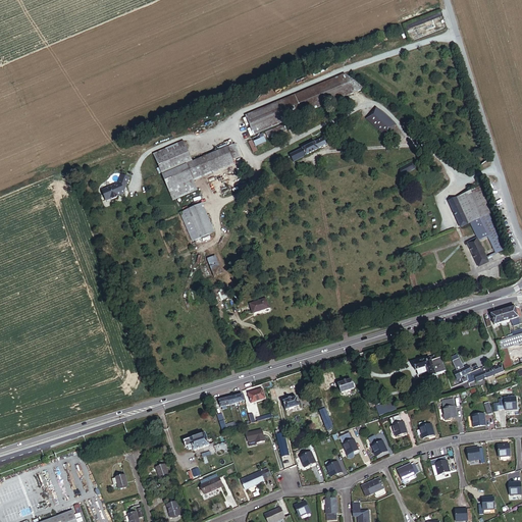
[(347,75),(245,117),(253,136),(365,91),(347,75)]
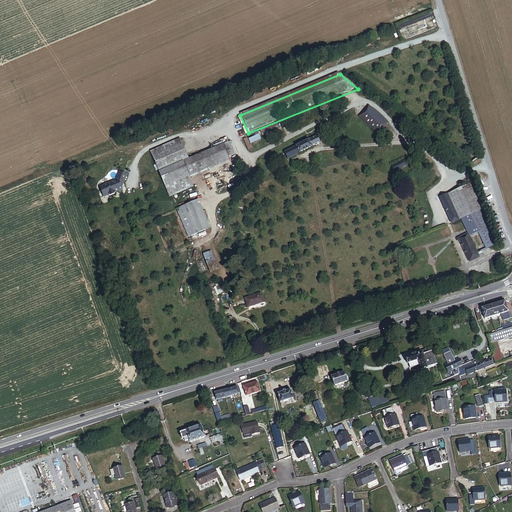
[(387,125),(369,105),(360,112),(378,133),(387,125)]
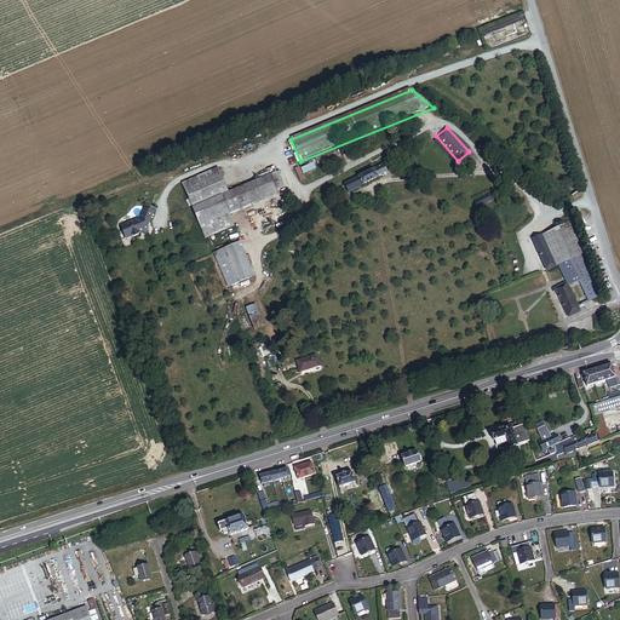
[(429,135),(409,145),(412,149),(431,139),(429,135)]
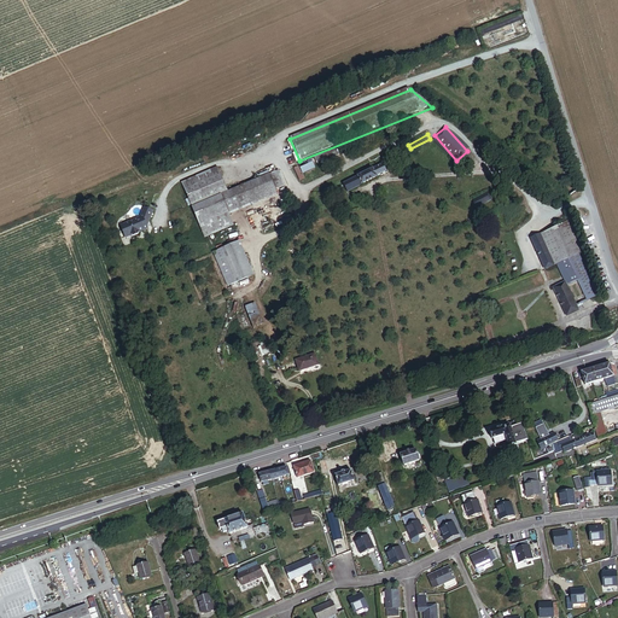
[(338,153),(315,163),(318,169),(340,161),(338,153)]
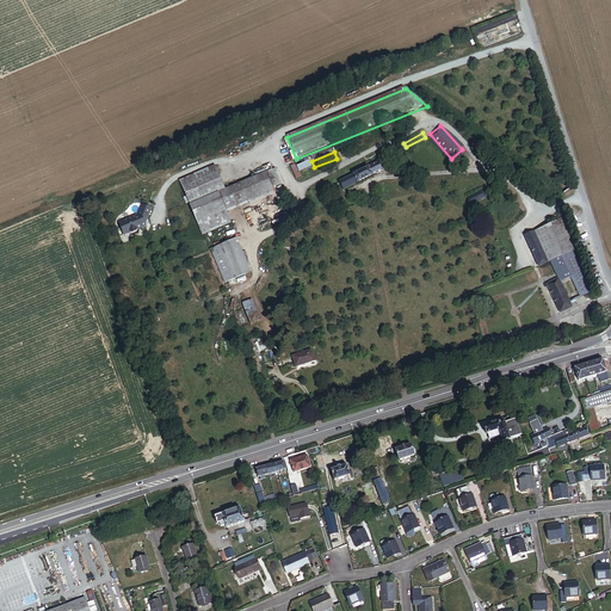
[(312,172),(307,162),(295,167),(296,170),(300,178),(312,172)]
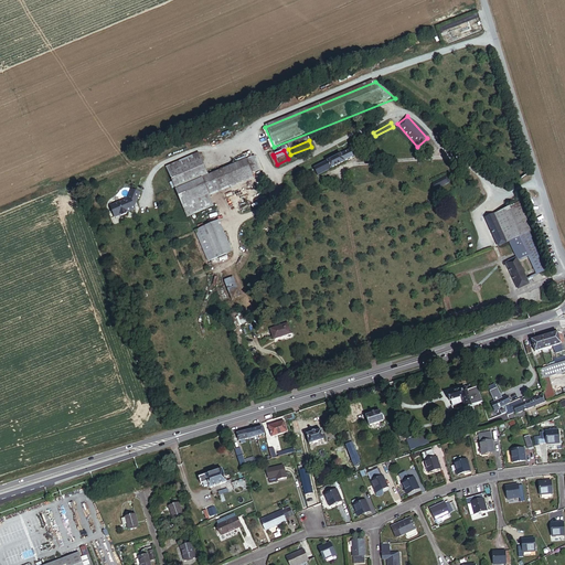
[(350,150),(313,167),(318,176),(354,159),(350,150)]
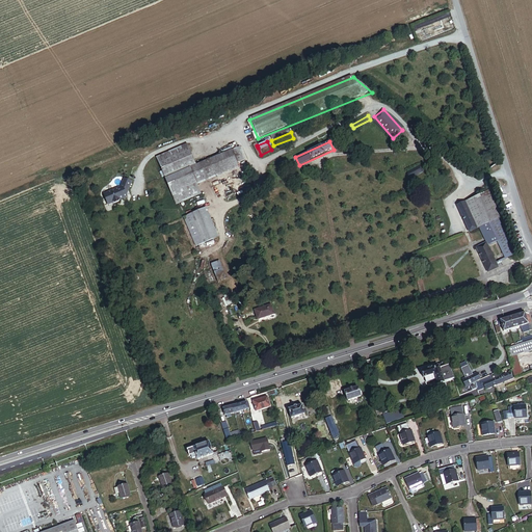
[(261,155),(258,148),(254,150),(259,161),(263,159),(261,155)]
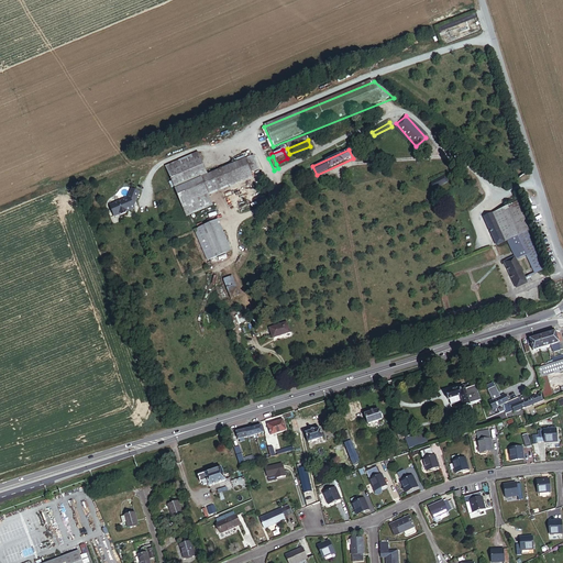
[(198,157),(166,173),(173,187),(175,191),(183,208),(251,176),(261,173),(254,159),(209,180),(198,157)]
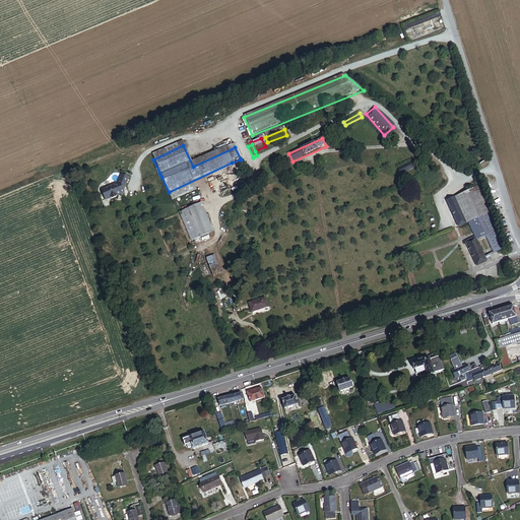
[(232,163),(169,192),(172,198),(196,187),(235,169),(232,163)]
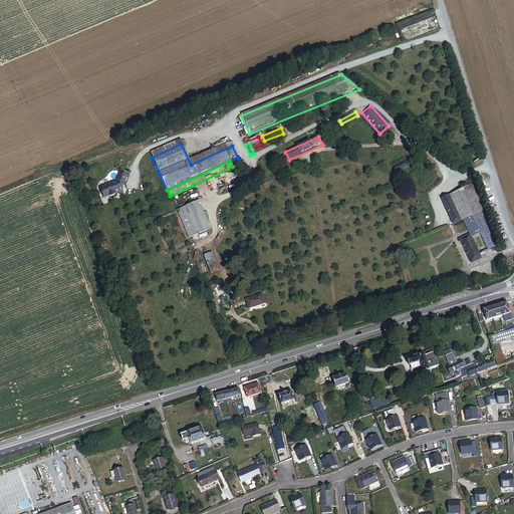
[(411,173),(408,166),(397,172),(400,179),(411,173)]
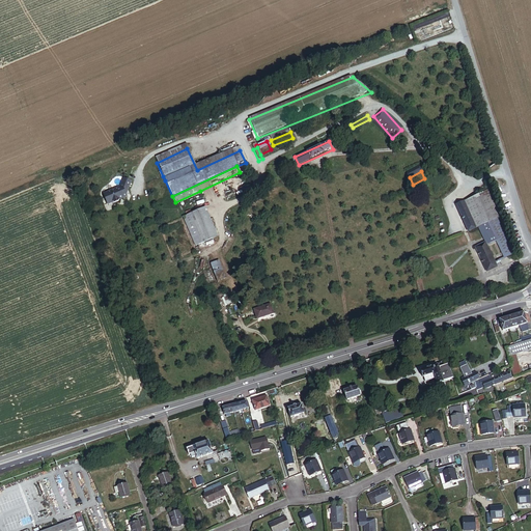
[(127,197),(124,193),(128,192),(131,182),(123,179),(120,190),(119,190),(114,192),(112,191),(110,192),(109,194),(105,195),(105,197),(108,205),(112,203),(113,204),(114,205),(118,203),(119,201),(127,198),(127,197)]
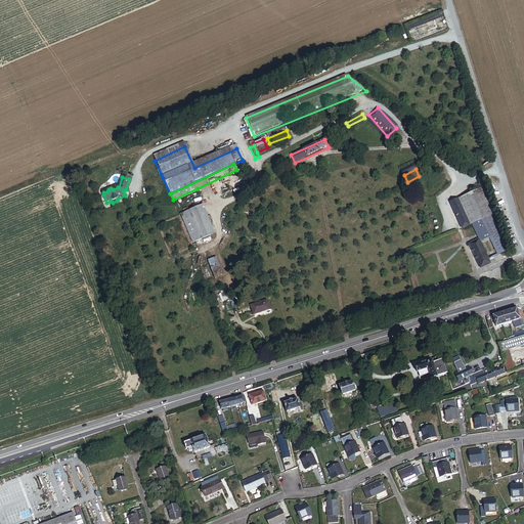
[(198,188),(173,200),(176,208),(202,197),(198,188)]
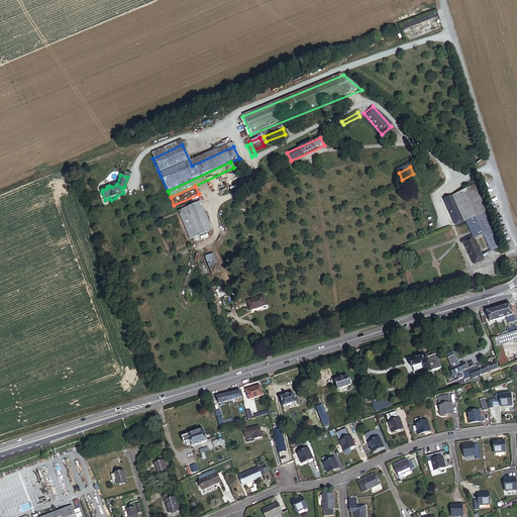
[(480,191),(453,203),(466,228),(468,227),(478,222),(485,239),(494,257),(503,252),(487,218),(491,216),(480,191)]
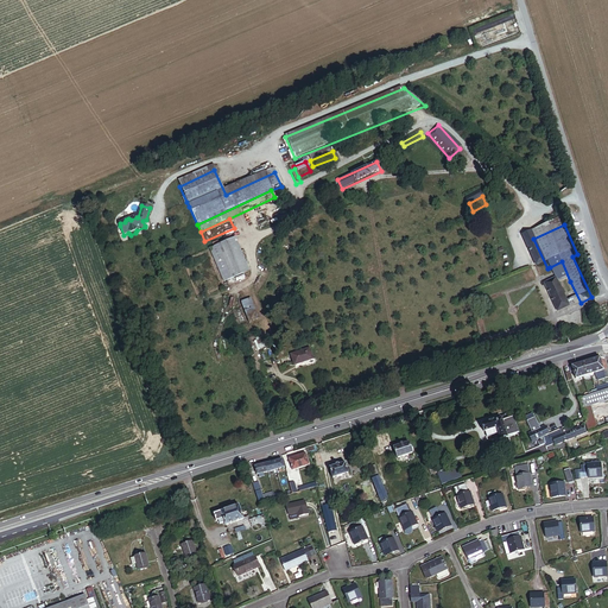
[(251,272),(236,238),(210,248),(223,283),(251,272)]
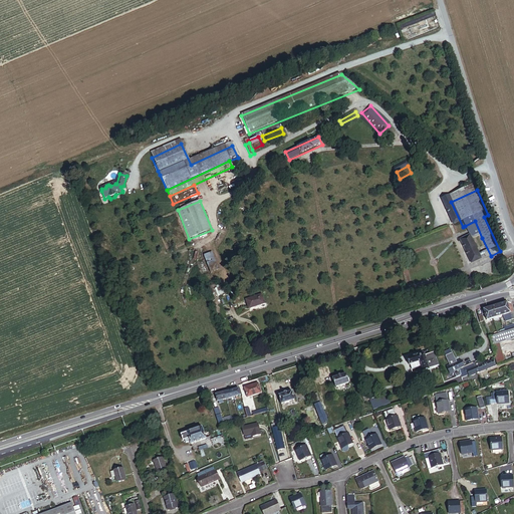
[(456,230),(463,227),(451,202),(444,206),(456,230)]
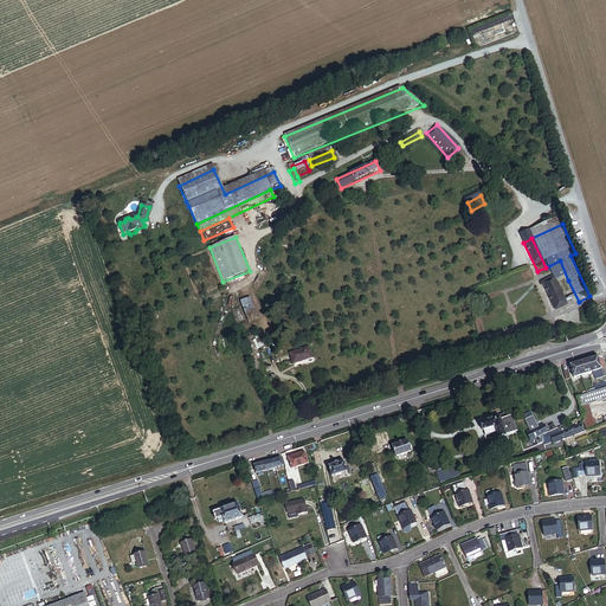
[(560,260),(548,266),(556,284),(558,285),(568,281),(560,260)]
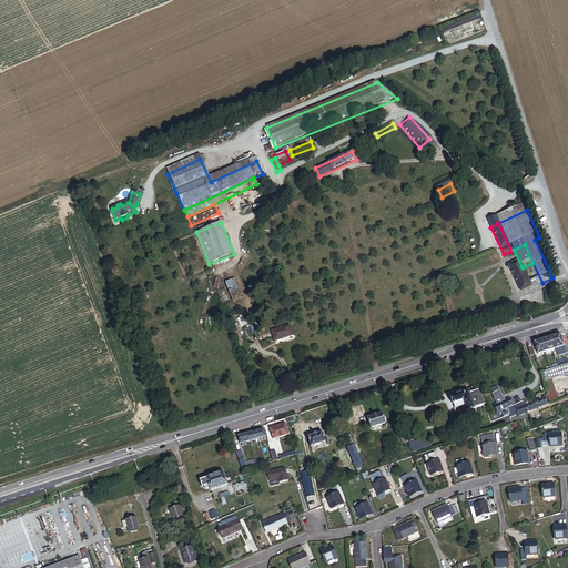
[(531,287),(523,267),(521,266),(511,271),(525,297),(539,291),(537,285),(531,287)]
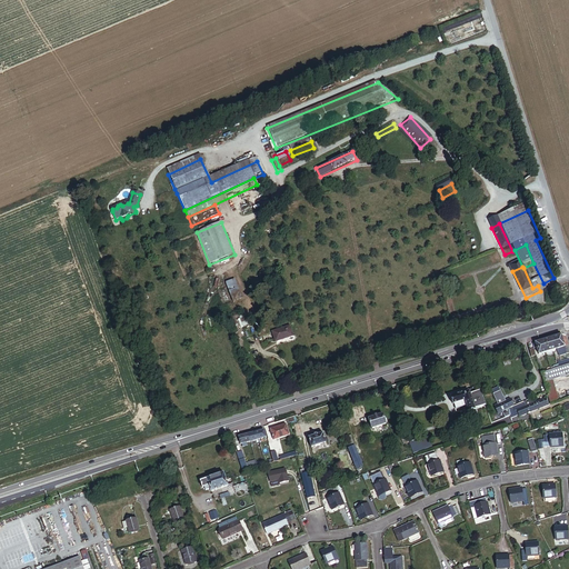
[(235,279),(226,283),(233,302),(242,298),(235,279)]
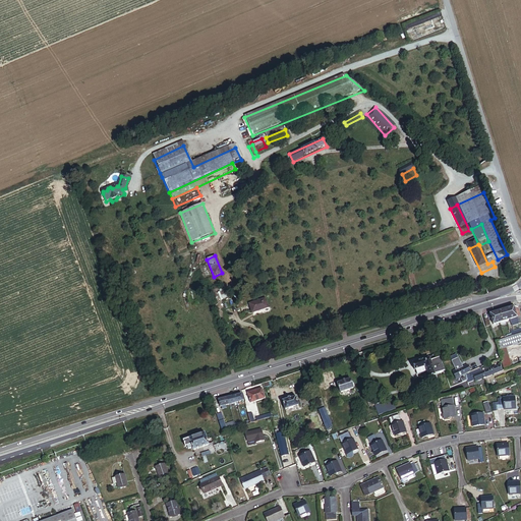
[(227,300),(223,289),(217,292),(222,302),(227,300)]
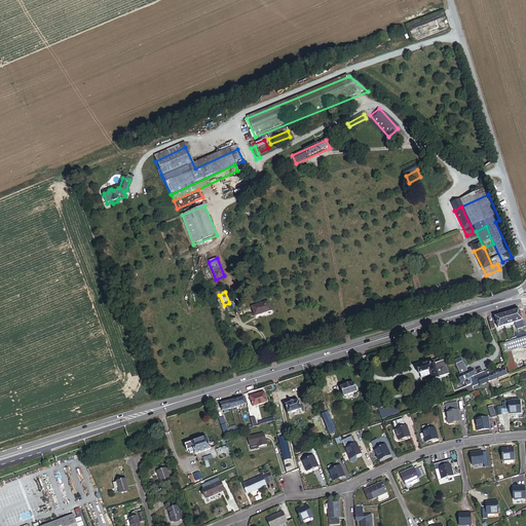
[(268,302),(252,307),(254,316),(271,311),(268,302)]
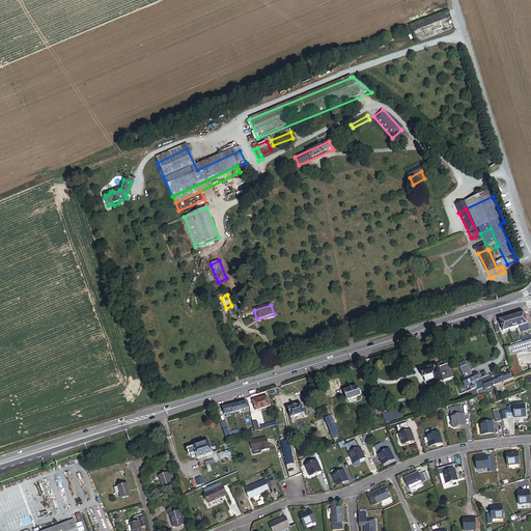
[(530,329),(530,326),(527,314),(524,313),(500,320),(503,331),(521,326),(522,332),(530,329)]
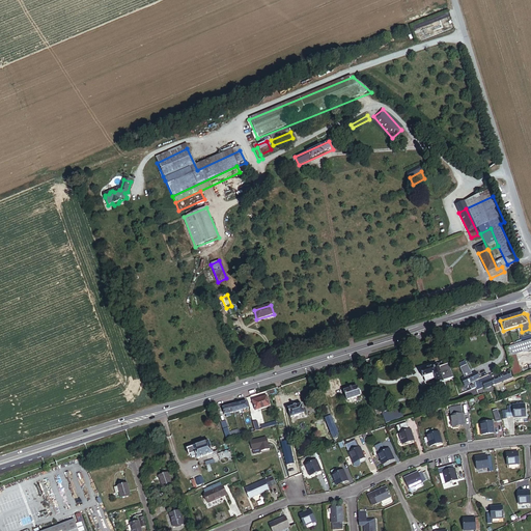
[(530,339),(522,342),(505,347),(508,357),(516,354),(530,348),(530,339)]
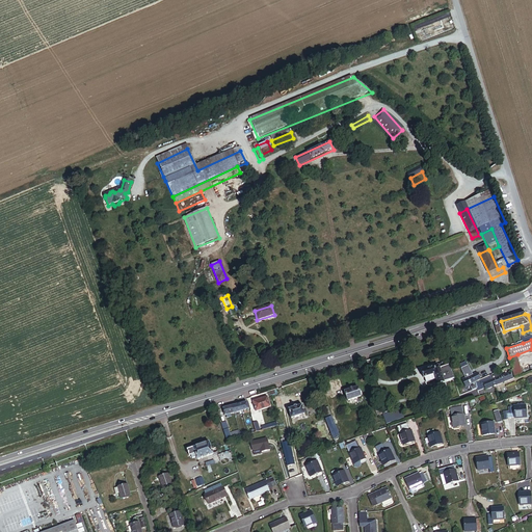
[(524,374),(517,354),(509,357),(509,358),(511,366),(515,377),(524,374)]
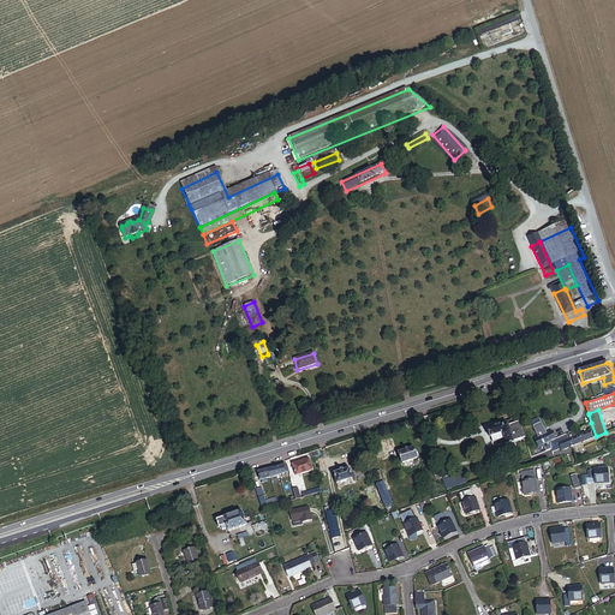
[(591,423),(589,415),(578,419),(579,422),(574,423),(578,429),(583,427),(591,423)]
